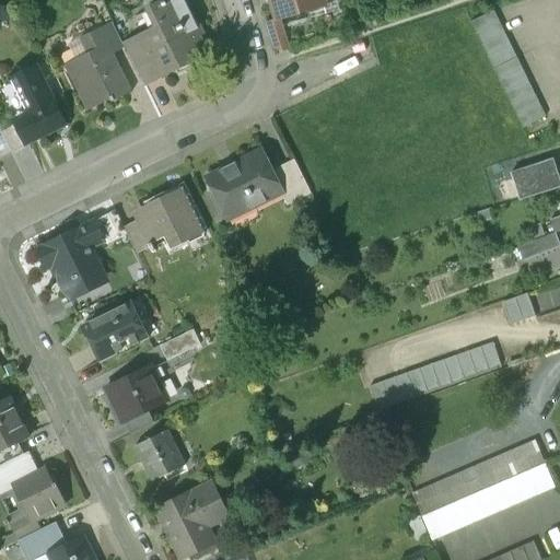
[(170,0),(166,2),(150,10),(160,28),(143,36),(152,55),(154,54),(164,73),(177,67),(181,73),(197,66),(194,59),(209,51),(200,34),(205,32),(188,0),(170,0)]
